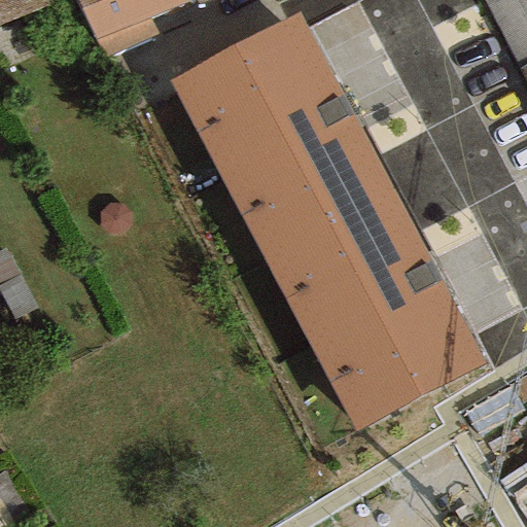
[(0,0),(0,25),(62,0),(0,0)]
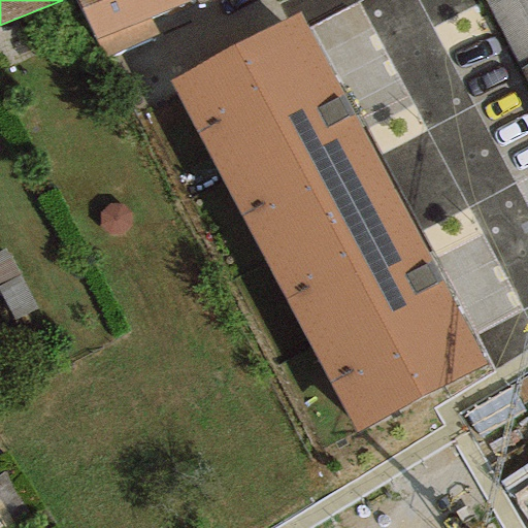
[(74,0),(102,59),(157,35),(150,20),(194,0),(74,0)]
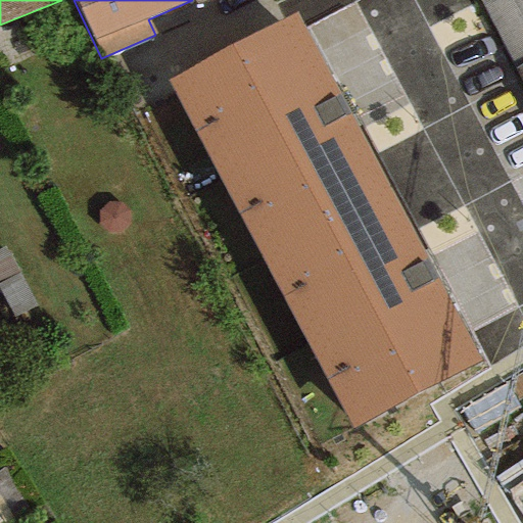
[(522,0),(477,0),(514,68),(522,62),(522,0)]
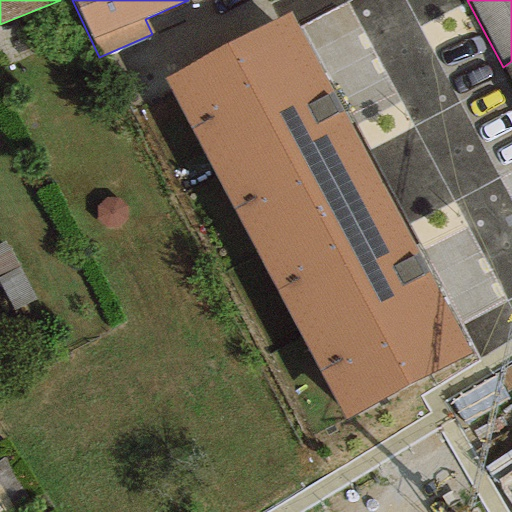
[(469,356),(290,13),(164,79),(347,421),(469,356)]
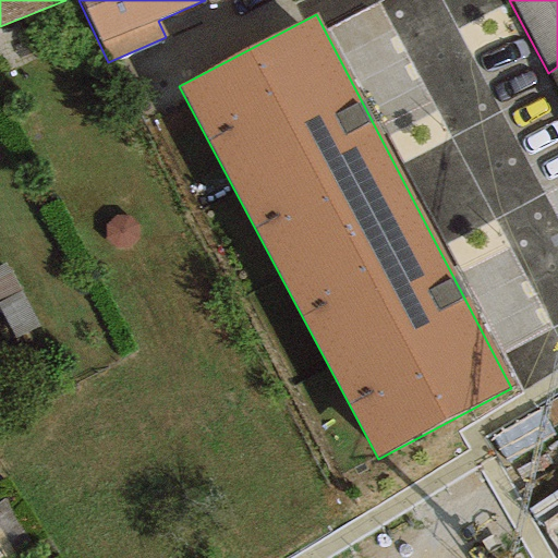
[(557,92),(557,67),(548,73),(557,92)]
